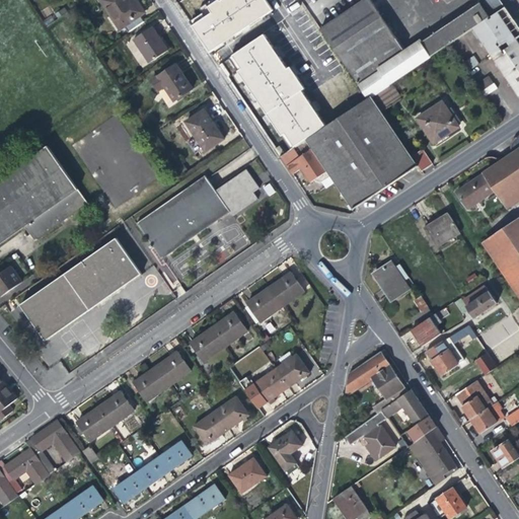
[(127,32),(144,21),(140,15),(144,12),(139,4),(136,0),(99,0),(108,13),(104,17),(115,32),(123,26),(127,32)]
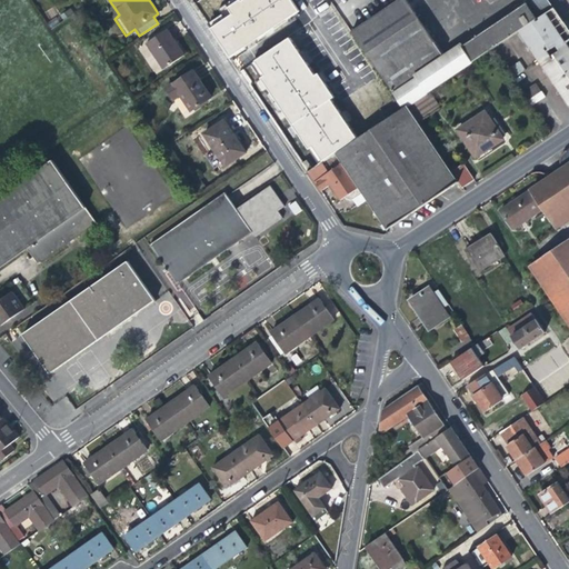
[(280,26),(301,12),(292,0),(241,0),(208,22),(231,58),(280,26)]
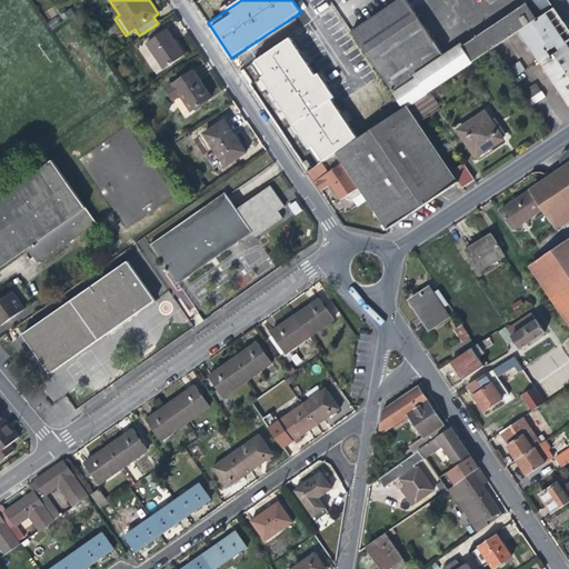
[(381,75),(403,108),(408,105),(419,97),(429,91),(492,49),(518,31),(553,8),(548,0),(525,0),(526,2),(462,46),(460,42),(442,55),(406,0),(397,0),(352,30),(381,75)]
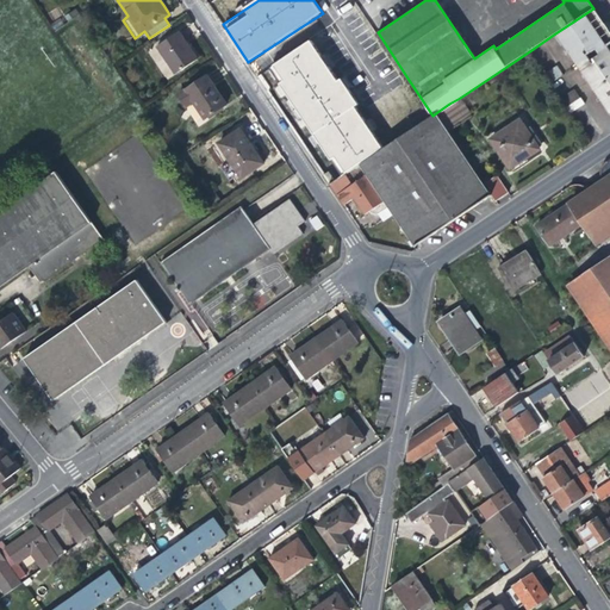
[(555,33),(578,66),(609,44),(609,31),(607,27),(593,8),(555,33)]
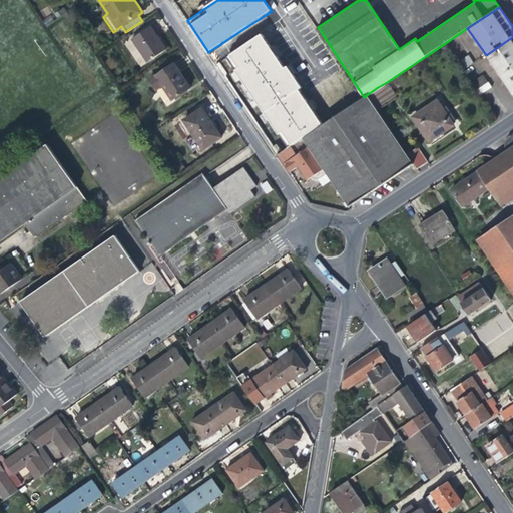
[(45,8),(38,12),(43,18),(51,13),(45,8)]
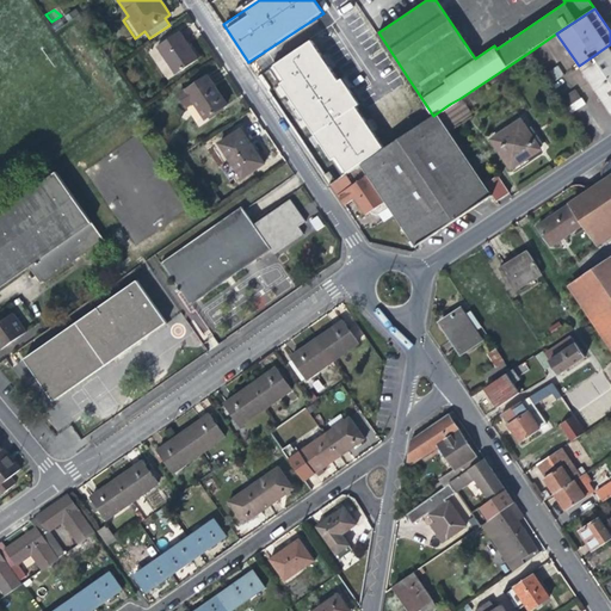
[(176,73),(197,59),(189,48),(178,31),(158,45),(176,73)]
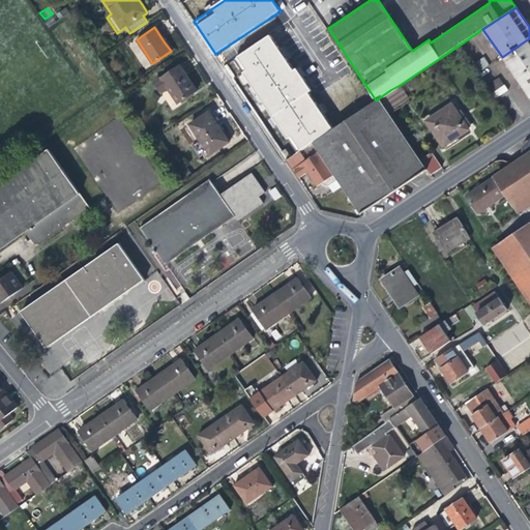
[(310,96),(268,35),(233,59),(296,153),(313,143),(332,129),(310,96)]
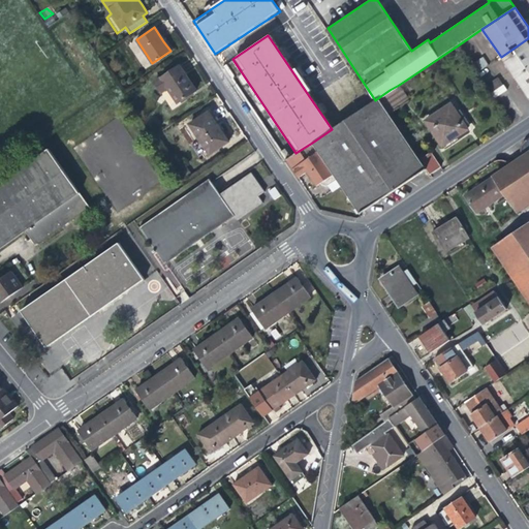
[(528,38),(501,57),(515,78),(528,67),(528,38)]
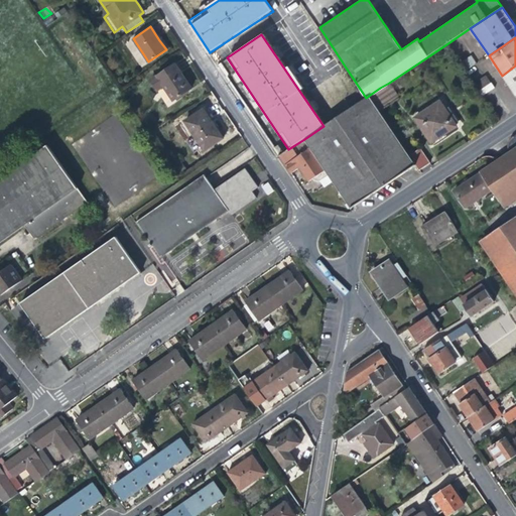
[(472,56),(464,60),(468,68),(476,63),(472,56)]
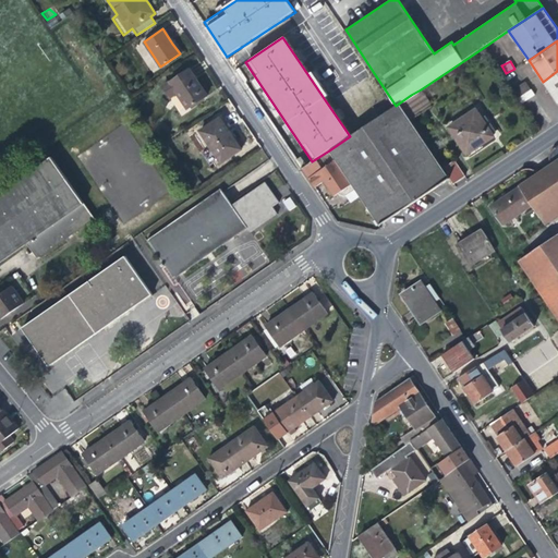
[(170,97),(177,93),(187,109),(207,96),(196,81),(189,69),(162,86),(170,97)]
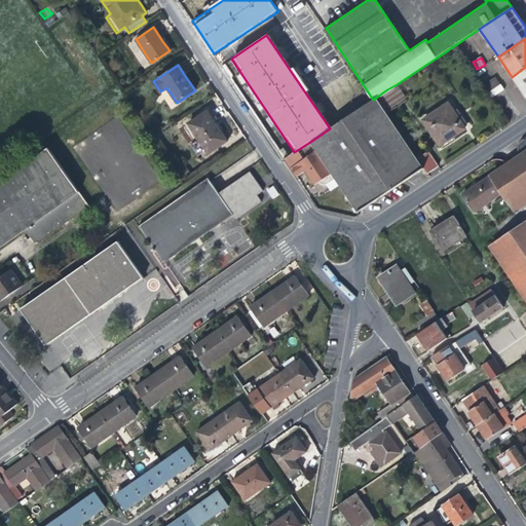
[(525,67),(512,77),(525,99),(525,98),(525,67)]
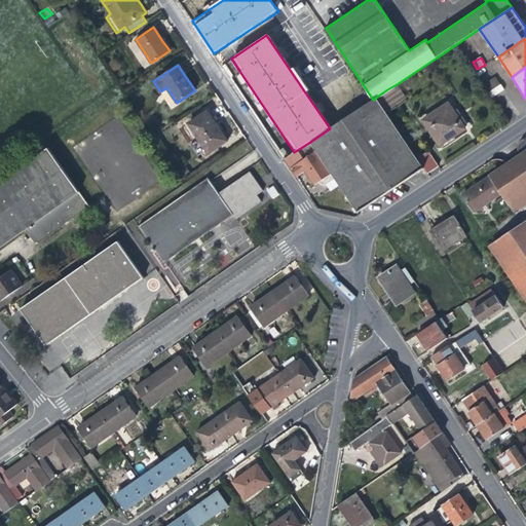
[(481,84),(486,91),(498,83),(494,76),(481,84)]
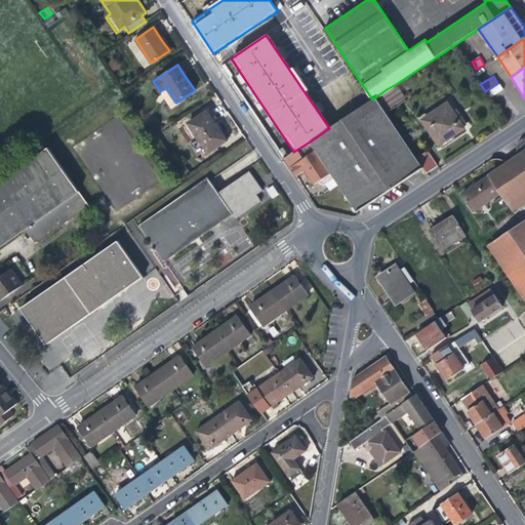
[(396,84),(387,89),(397,105),(406,99),(396,84)]
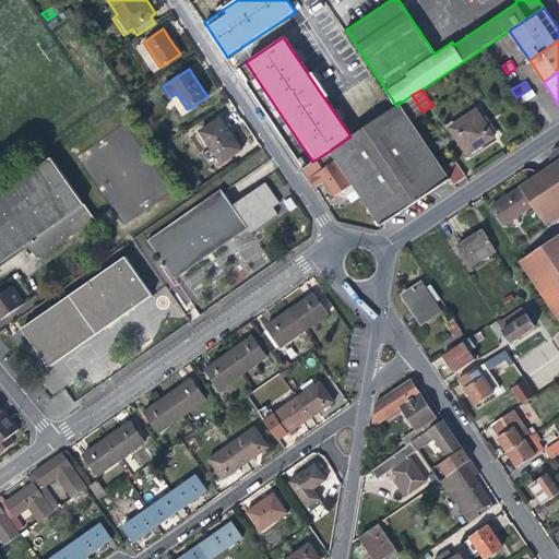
[(412,120),(423,111),(412,95),(401,103),(412,120)]
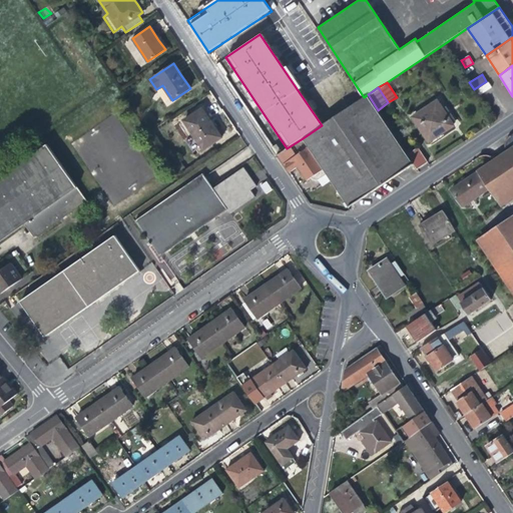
[(161,88),(157,90),(167,104),(170,102),(161,88)]
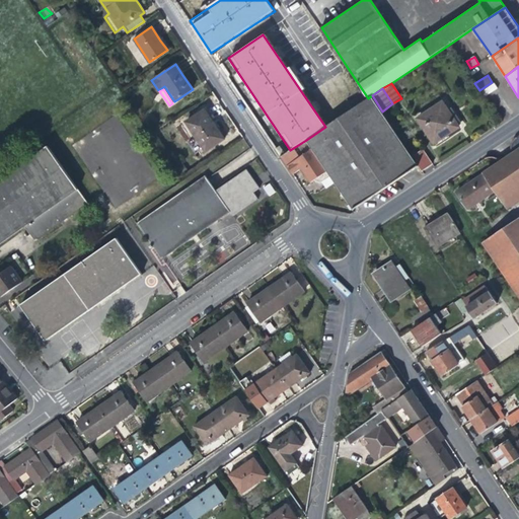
[(384,188),(418,165),(412,156),(382,112),(372,95),(368,98),(325,127),(306,140),(328,174),(353,210),(384,188)]
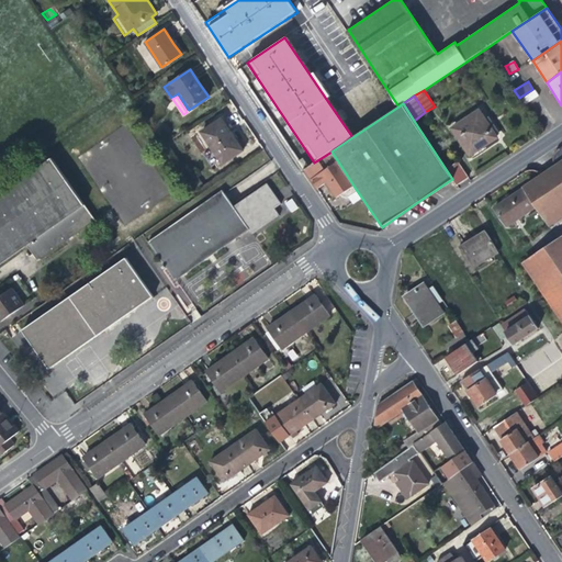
[(484,145),(497,136),(479,110),(451,128),(470,155),(484,145)]
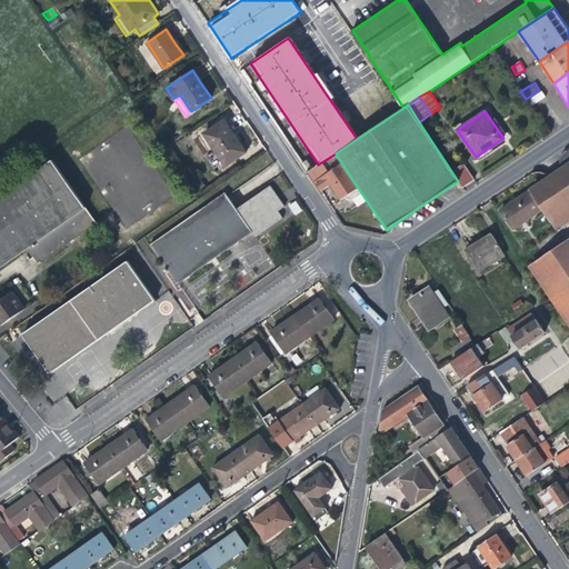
[(225,166),(247,151),(237,136),(226,119),(203,133),(225,166)]
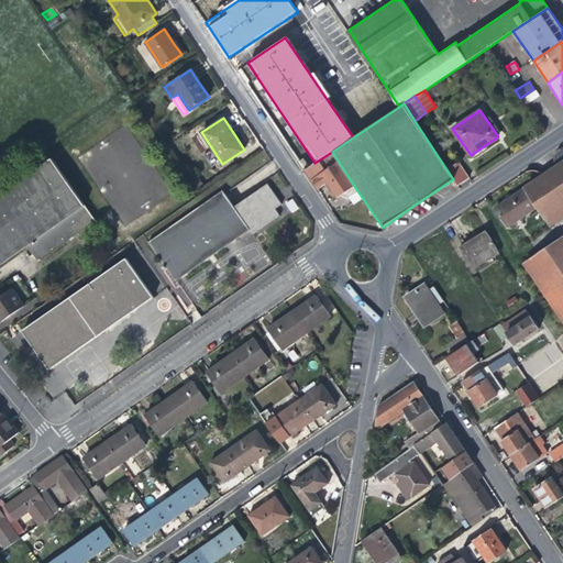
[(555,167),(562,161),(562,144),(555,150),(553,156),(553,162),(555,167)]
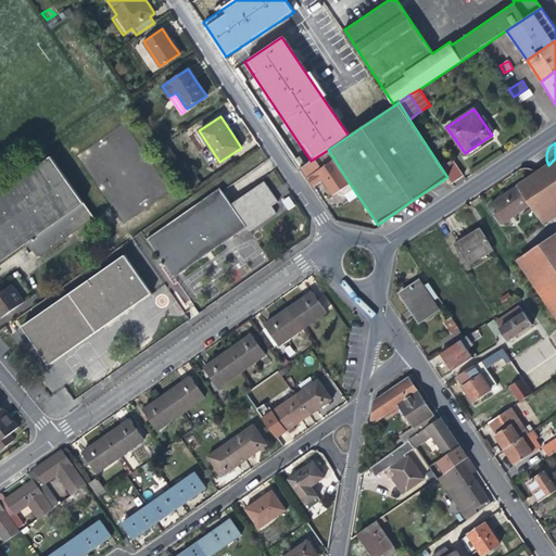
[(352,187),(328,150),(311,161),(301,167),(314,187),(325,179),(328,186),(333,192),(342,193),(352,187)]
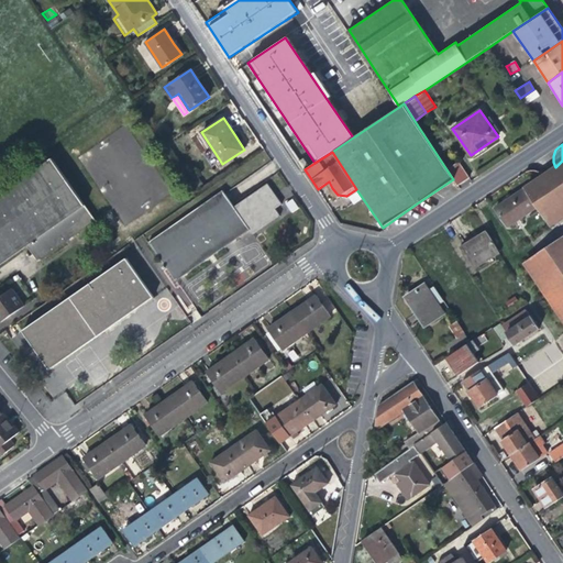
[(0,192),(0,264),(28,245),(31,250),(39,260),(95,220),(52,157),(0,192)]
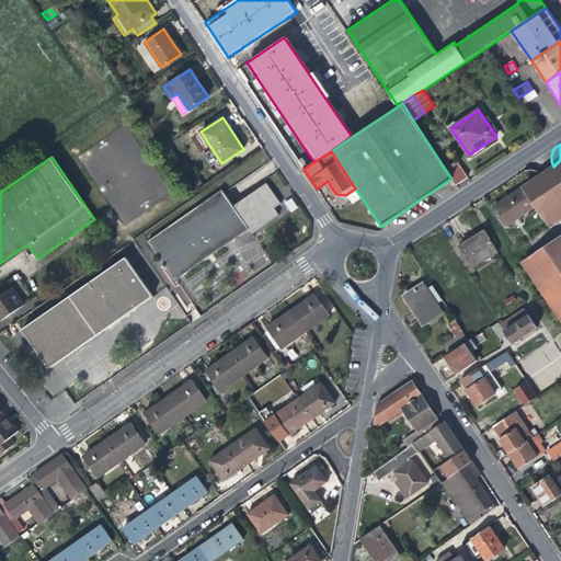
[(560,160),(553,167),(545,172),(541,174),(524,185),(537,207),(544,218),(560,207),(560,160)]
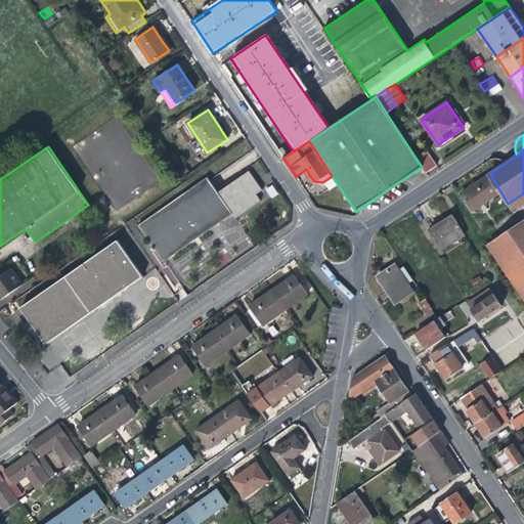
[(426,150),(416,158),(422,167),(426,172),(436,165),(426,150)]
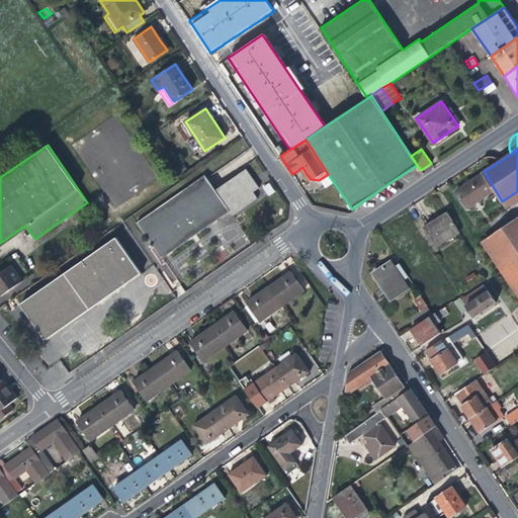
[(137,223),(161,258),(229,210),(233,216),(257,199),(253,192),(259,188),(246,170),(214,190),(204,175),(137,223)]
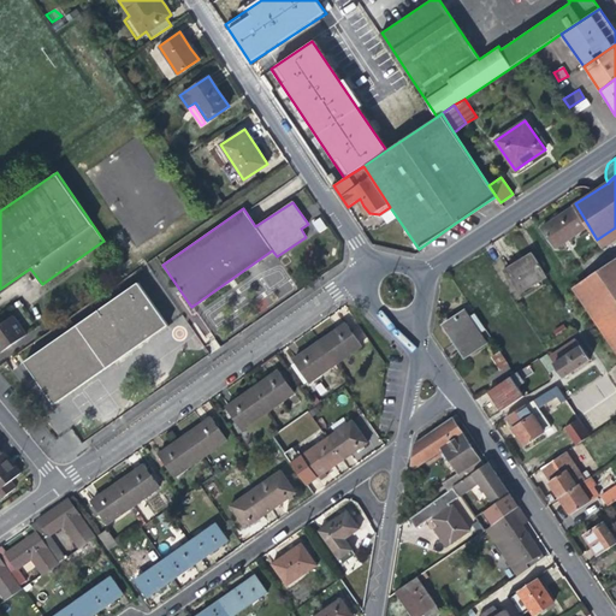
[(555,247),(590,227),(575,203),(555,218),(542,226),(555,247)]
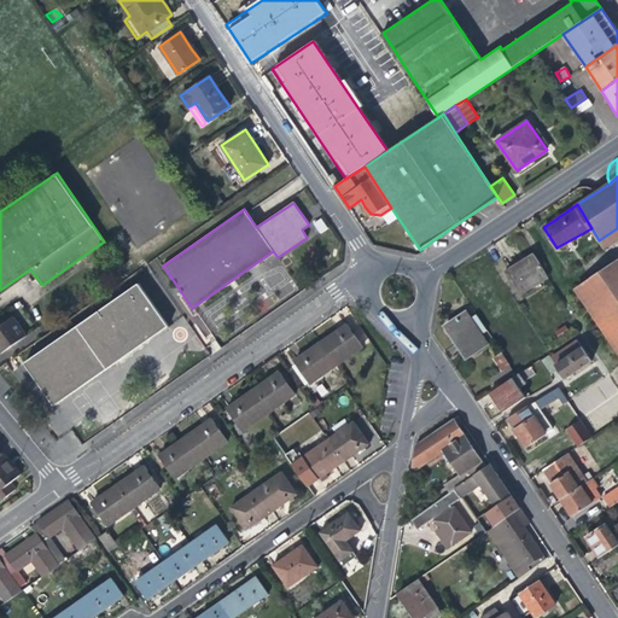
[(321,217),(314,222),(320,233),(328,228),(321,217)]
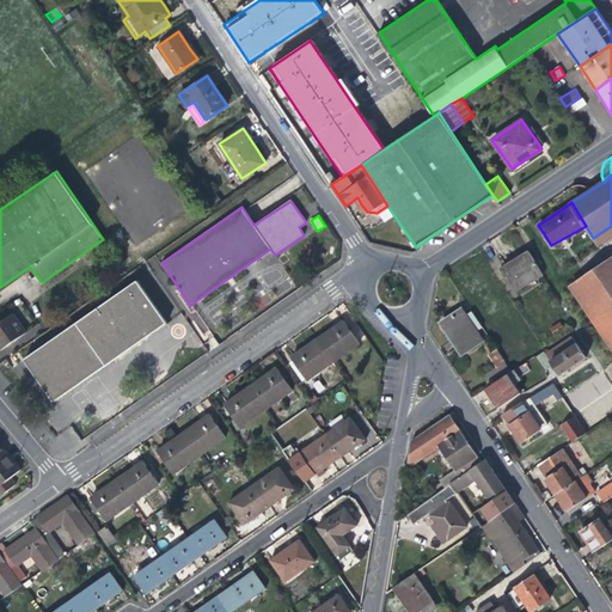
[(543,275),(542,273),(528,251),(516,258),(501,268),(515,292),(543,275)]
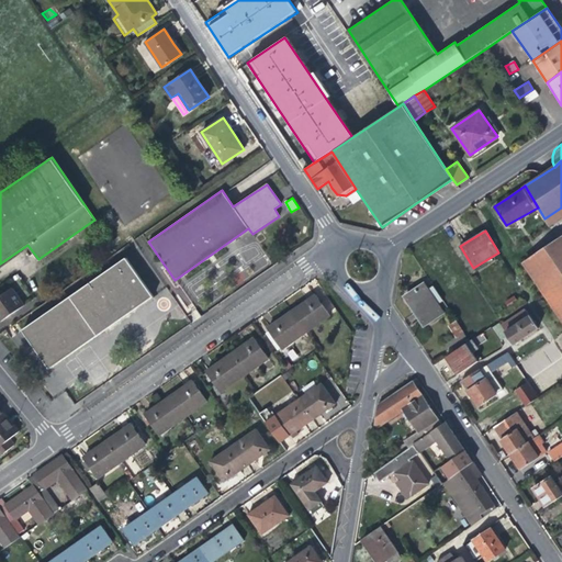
[(523,262),(540,289),(561,274),(561,244),(558,238),(523,262)]
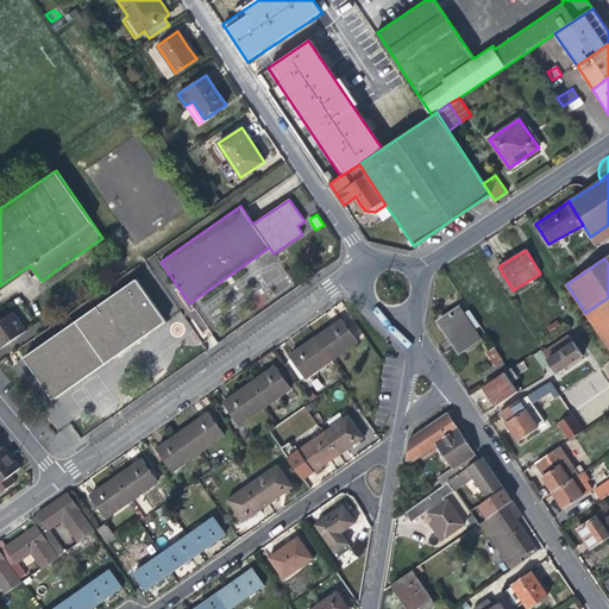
[(52,399),(113,357),(165,321),(148,296),(136,280),(24,357),(52,399)]
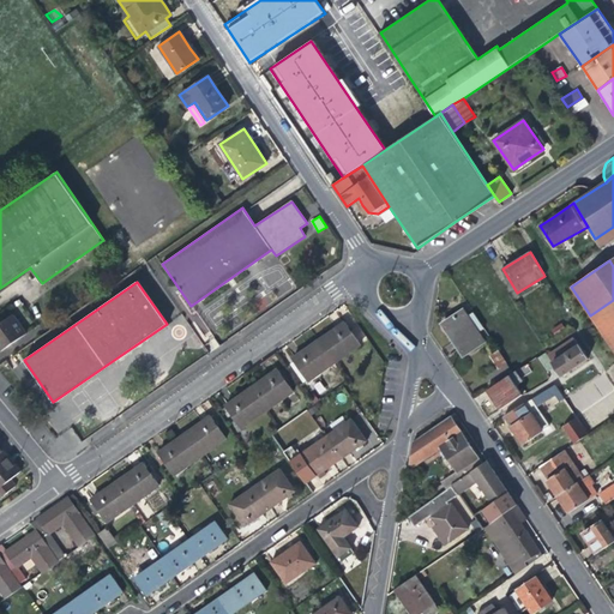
[(613,300),(590,315),(613,350),(613,300)]
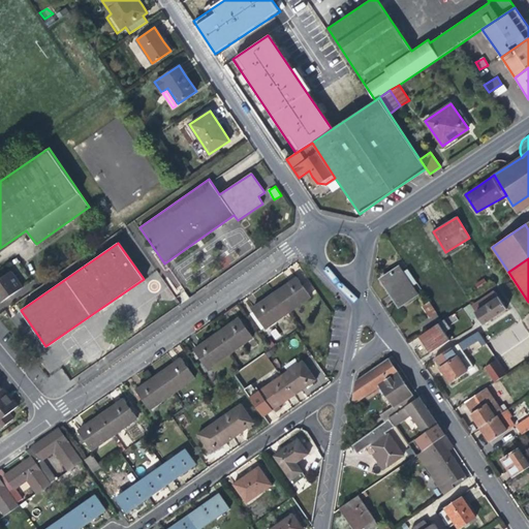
[(417,293),(412,285),(403,272),(399,266),(380,278),(392,294),(400,306),(417,293)]
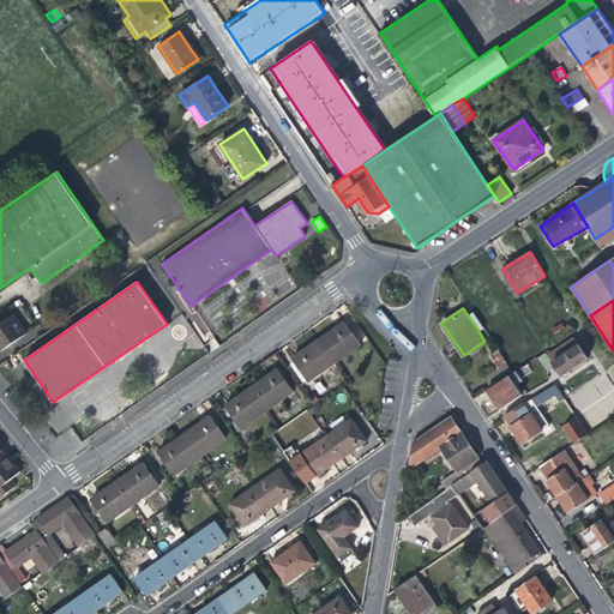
[(473,312),(468,315),(479,331),(483,327),(473,312)]
